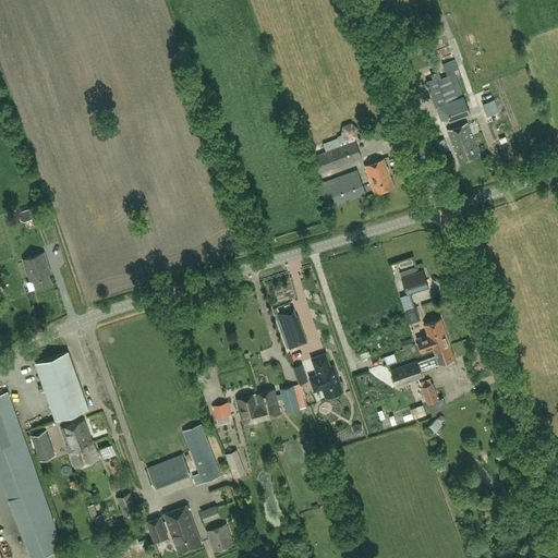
[(417,51),(425,49),(429,47),(424,31),(411,35),(417,51)]
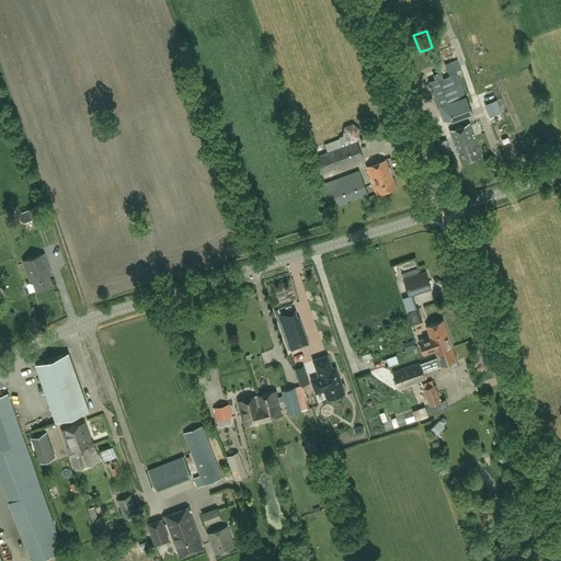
[(445,65),(449,78),(439,81),(438,78),(428,82),(444,122),(450,119),(451,123),(473,115),(458,75),(457,72),(461,70),(457,60),(445,65)]
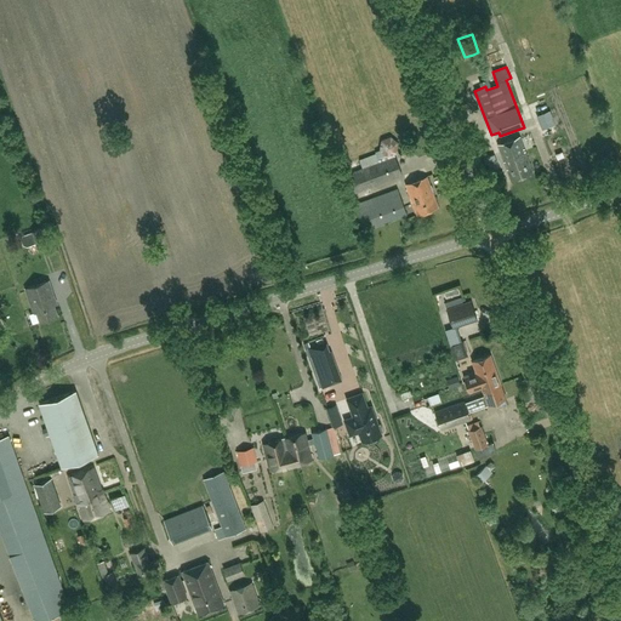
[(511,181),(533,172),(519,137),(497,144),(511,181)]
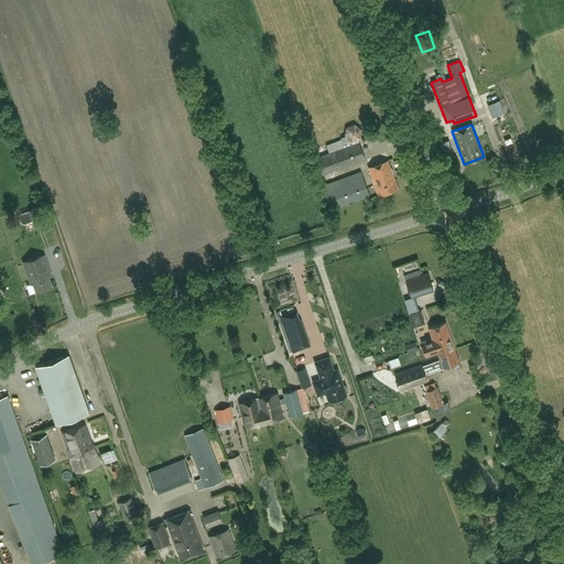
[(312,160),(318,176),(365,160),(358,140),(359,140),(361,130),(355,126),(347,128),(345,138),(351,142),(353,145),(312,160)]
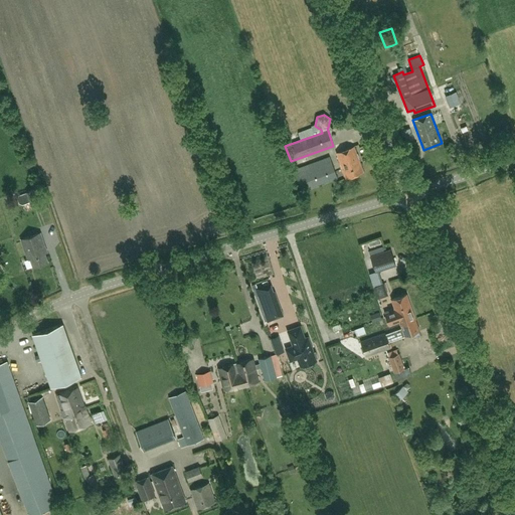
[(363,173),(354,147),(336,153),(346,179),(363,173)]
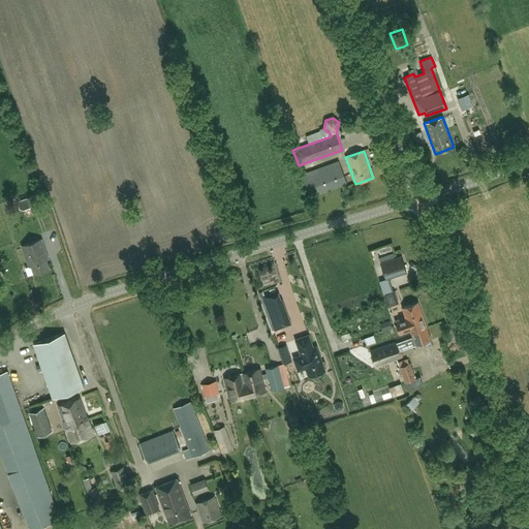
[(338,162),(303,174),(310,195),(345,184),(338,162)]
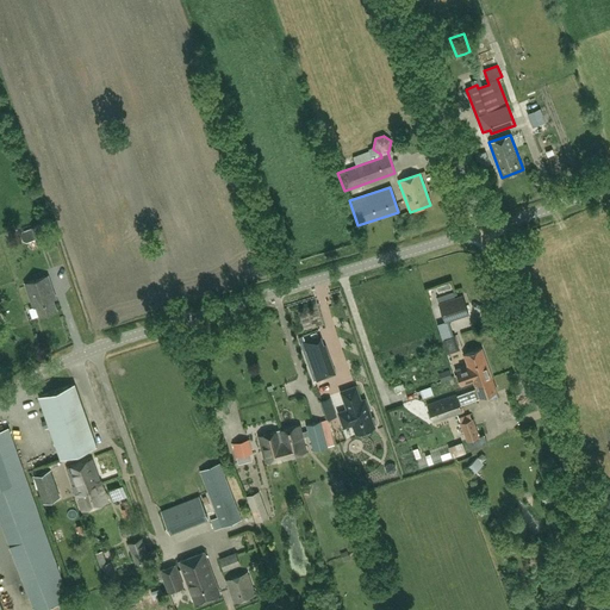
[(42,225),(32,229),(38,247),(48,243),(42,225)]
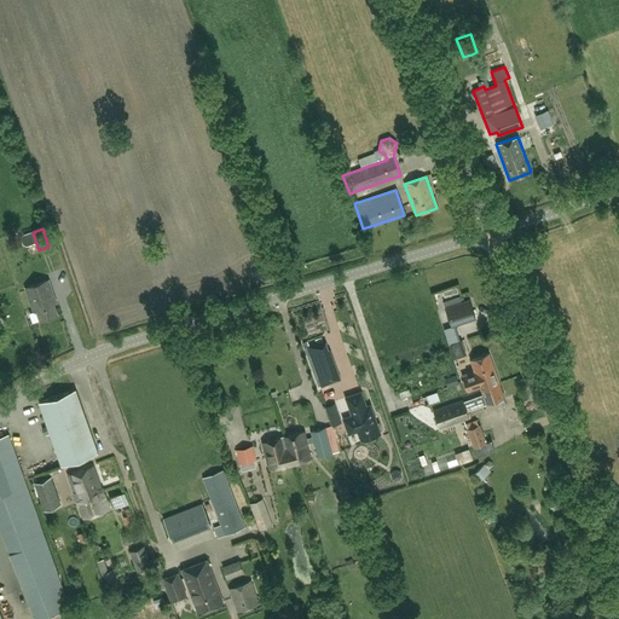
[(50,281),(25,288),(34,313),(36,312),(39,320),(57,314),(50,291),(52,290),(50,281)]
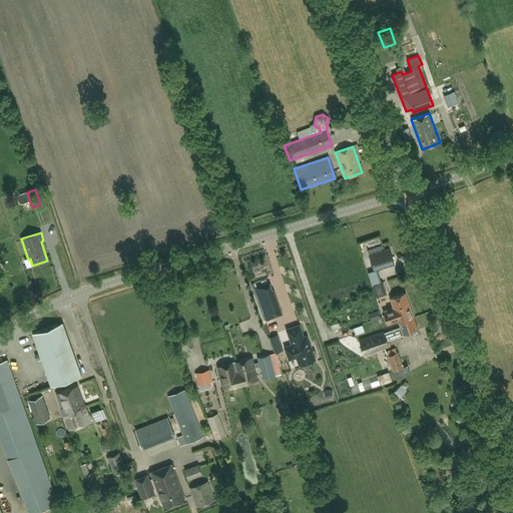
[(378,237),(367,241),(368,245),(380,241),(378,237)]
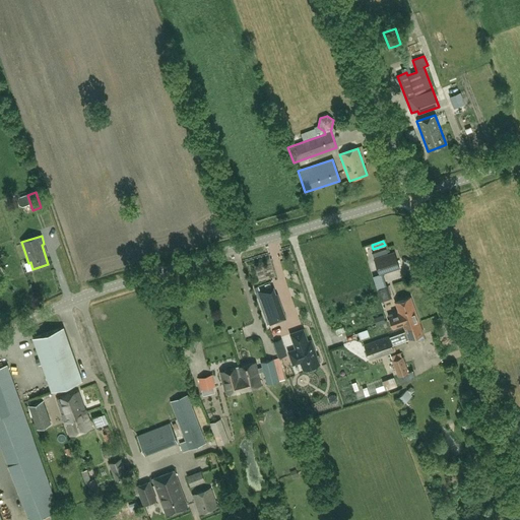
[(394,252),(373,258),(379,274),(399,268),(394,252)]
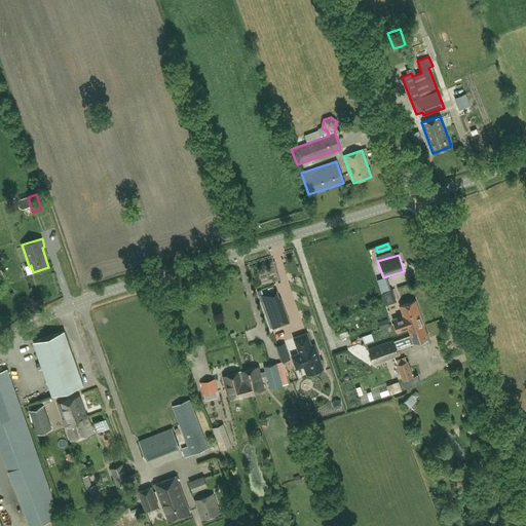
[(392,289),(381,293),(385,305),(397,301),(392,289)]
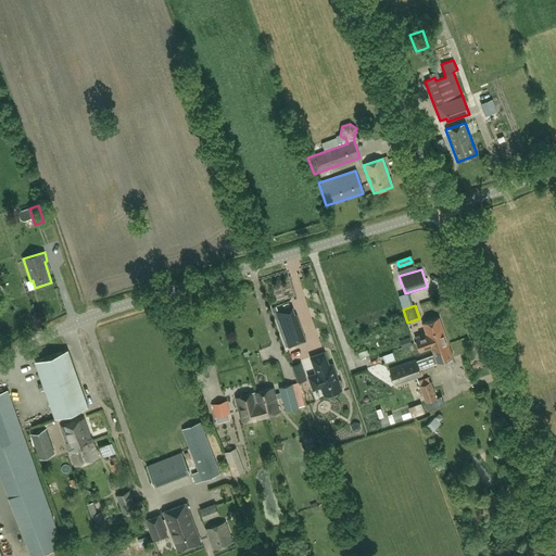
[(305,341),(297,314),(294,315),(292,306),(276,312),(289,346),(305,341)]
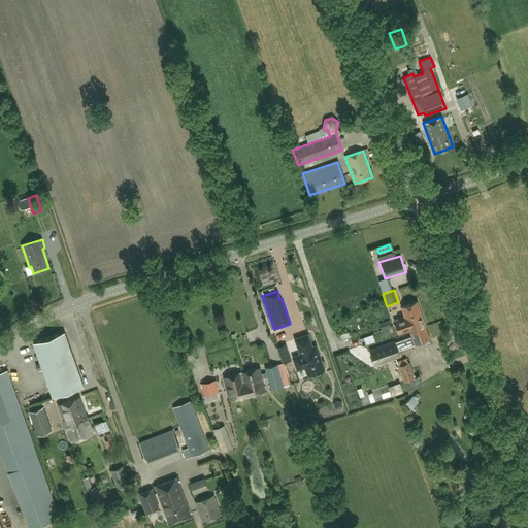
[(401,307),(404,317),(395,321),(399,333),(409,330),(410,333),(425,328),(417,302),(401,307)]
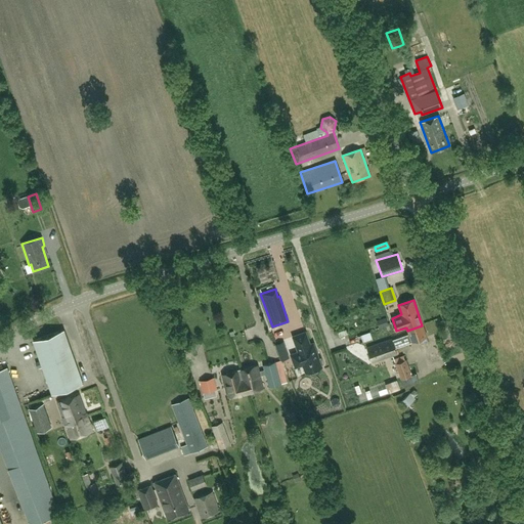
[(386,317),(377,320),(379,328),(388,324),(386,317)]
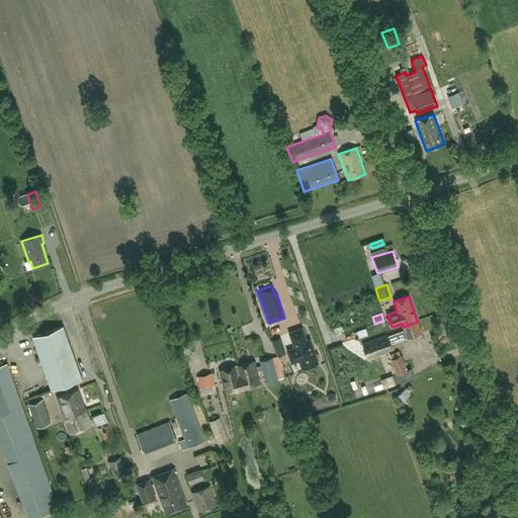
[(417,322),(403,327),(404,331),(387,337),(386,335),(376,339),(381,354),(393,350),(391,344),(407,338),(407,339),(421,334),(417,322)]
